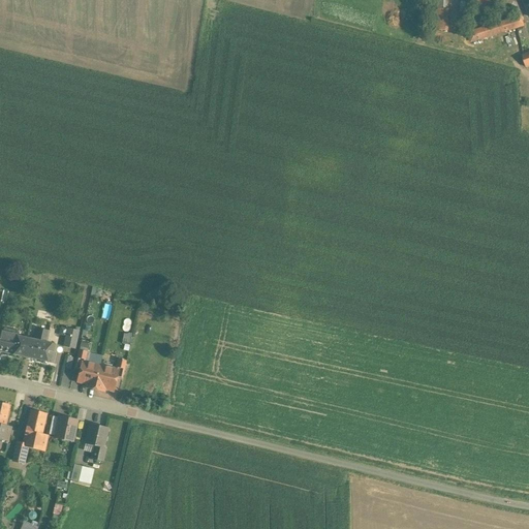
[(437,8),(438,29),(448,29),(447,8),(437,8)]
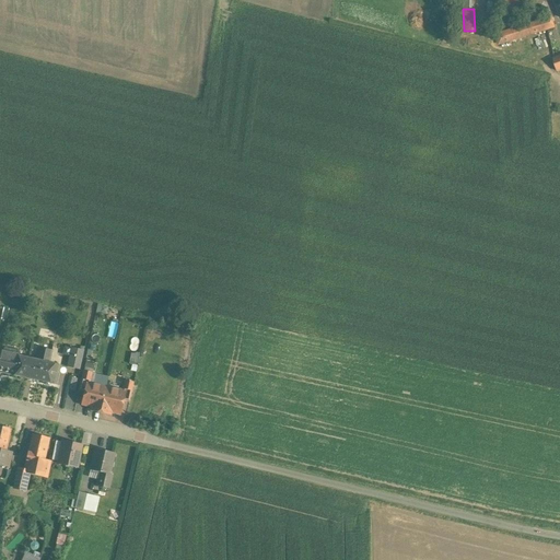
[(559,31),(556,18),(499,34),(502,47),(559,31)]
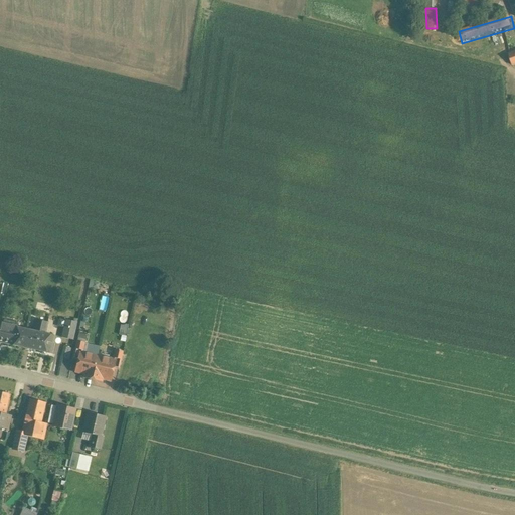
[(33,331),(28,330),(24,348),(35,350),(39,333),(45,334),(47,322),(35,320),(33,331)]
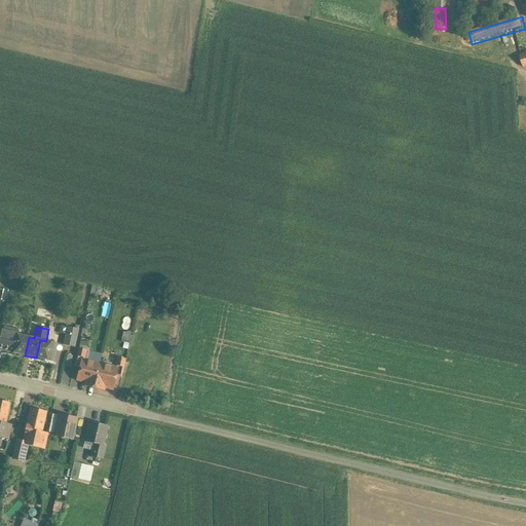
[(79,329),(67,327),(63,344),(75,347),(79,329)]
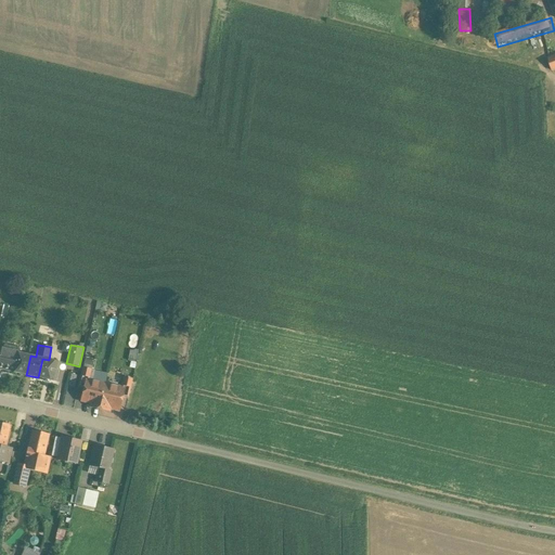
[(18,352),(8,350),(3,370),(14,372),(18,352)]
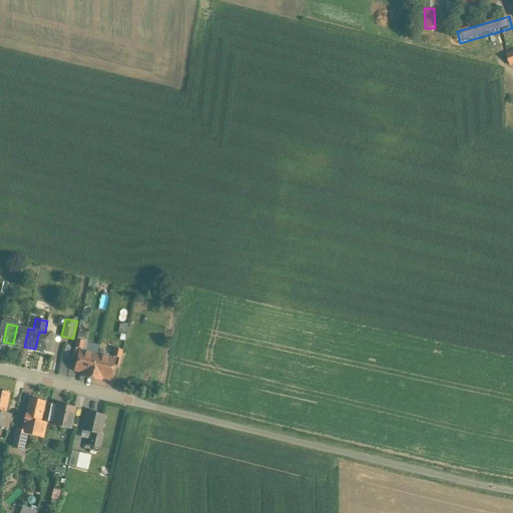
[(13,344),(24,347),(28,329),(17,326),(13,344)]
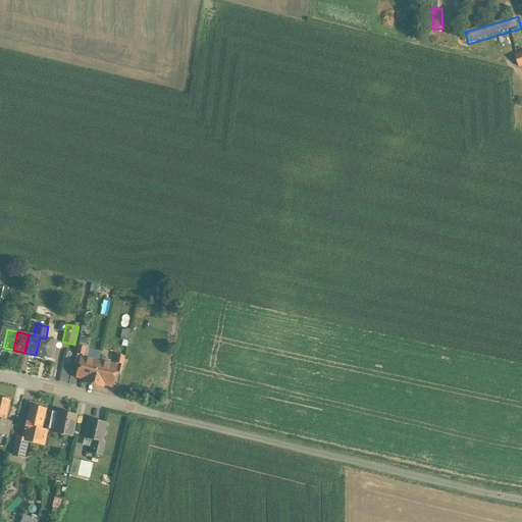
[(46,338),(40,337),(36,355),(52,359),(56,341),(46,338)]
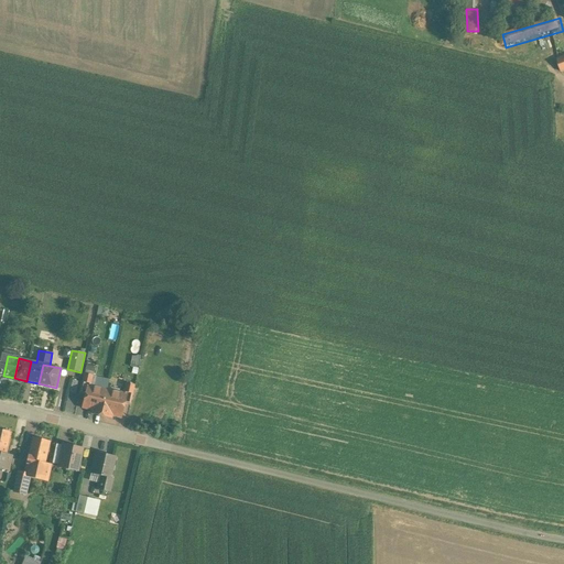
[(134,386),(126,383),(122,393),(126,394),(123,403),(130,404),(134,386)]
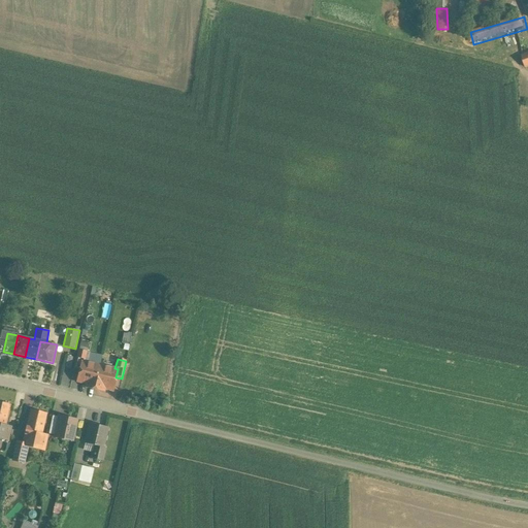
[(100,365),(83,361),(77,382),(91,384),(90,387),(95,388),(100,365)]
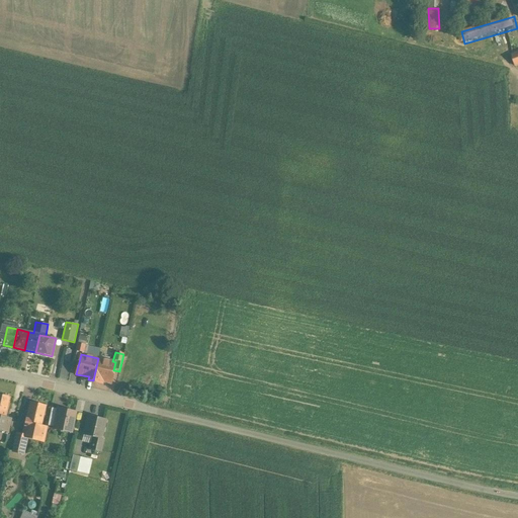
[(112,361),(98,358),(93,380),(97,382),(98,379),(110,382),(113,370),(115,362),(112,361)]
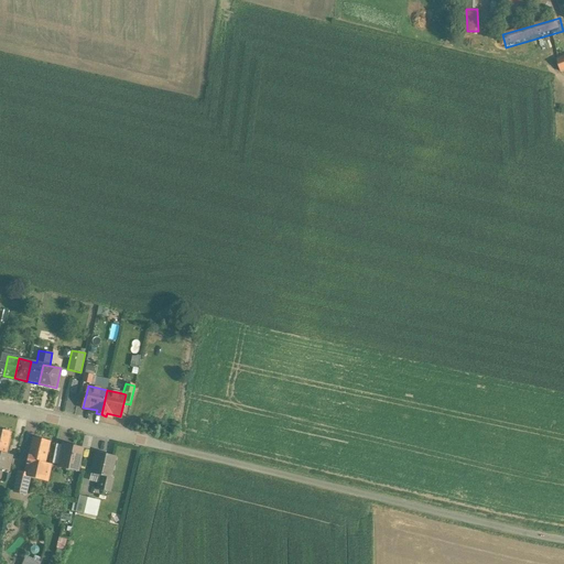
[(11,433),(0,430),(0,453),(6,455),(11,433)]
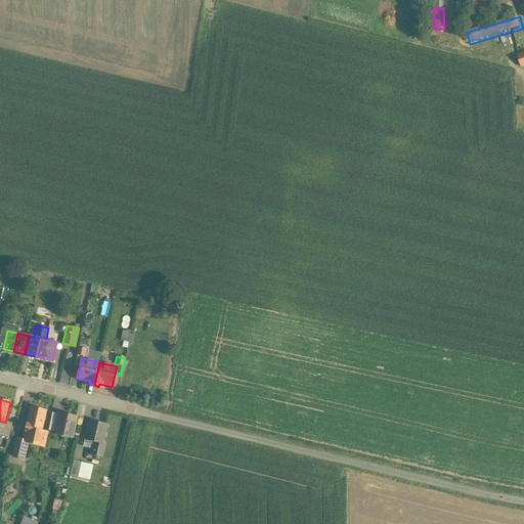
[(46,410),(30,406),(28,417),(26,417),(26,420),(27,421),(27,423),(26,423),(25,431),(23,438),(46,443),(48,432),(42,430),(46,410)]
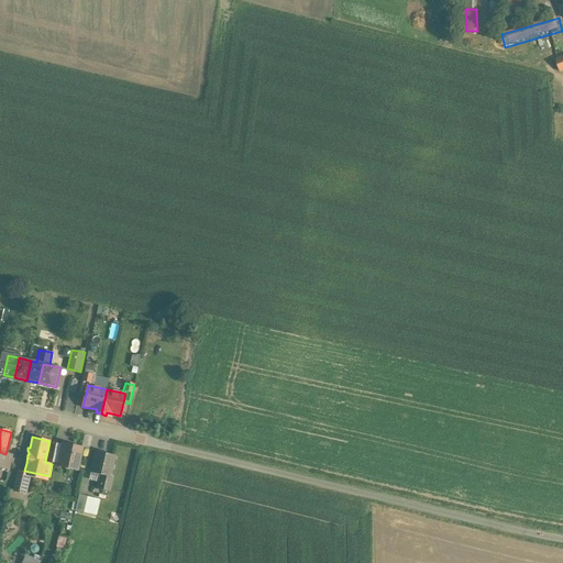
[(56,443),(52,463),(58,464),(63,444),(56,443)]
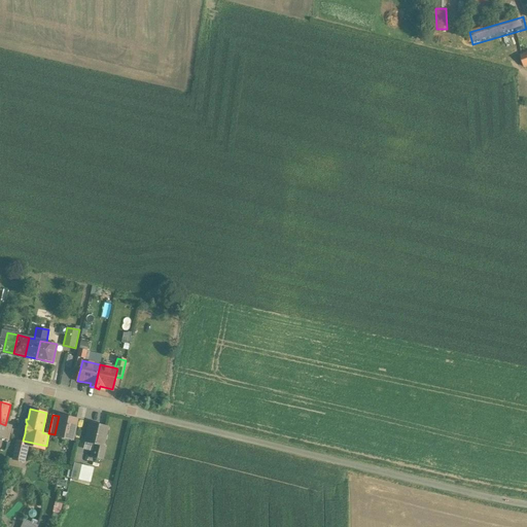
[(77,420),(59,416),(55,434),(55,435),(72,440),(77,420)]
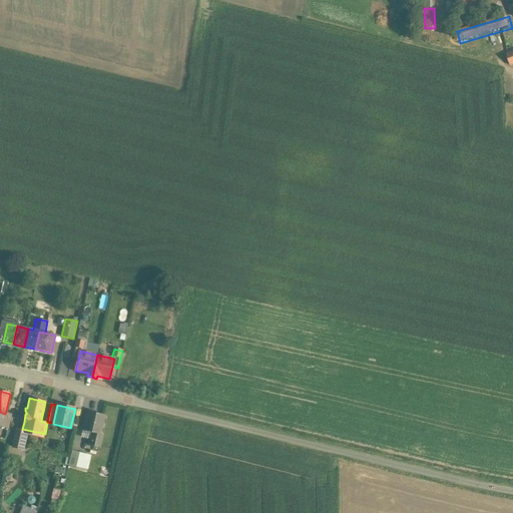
[(5,414),(0,412),(0,427),(3,428),(4,427),(8,428),(11,415),(5,414)]
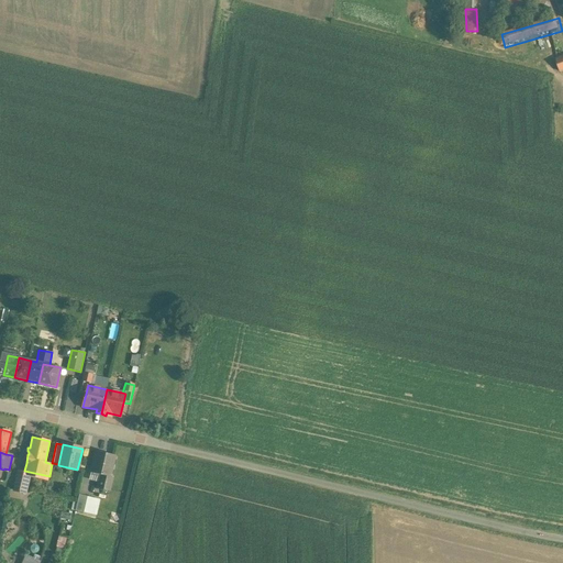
[(116,456),(96,452),(90,472),(100,474),(98,482),(111,484),(113,476),(111,476),(116,456)]
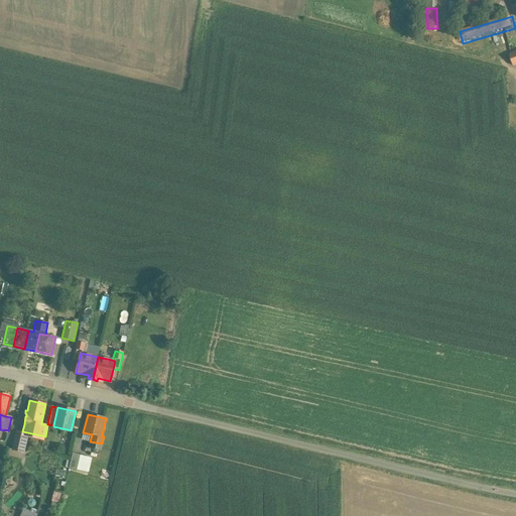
[(26,434),(17,432),(13,449),(22,452),(26,434)]
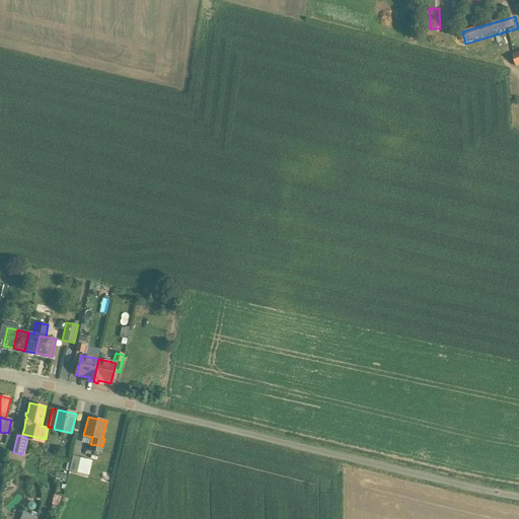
[(102,446),(90,444),(89,450),(101,452),(102,446)]
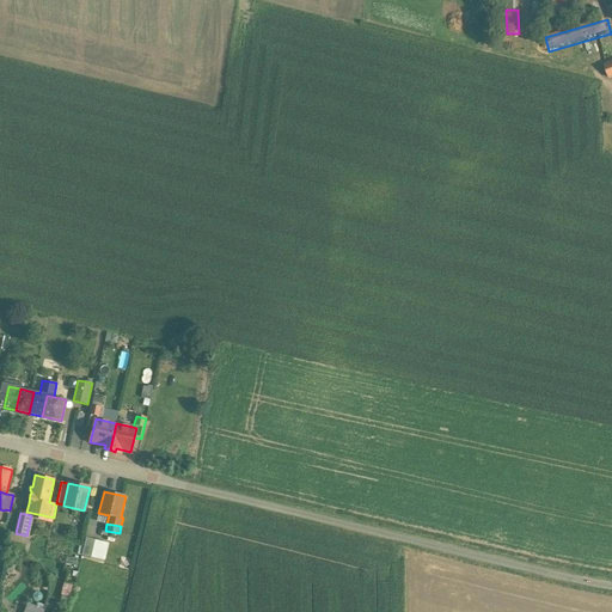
[(95,539),(86,538),(81,555),(91,557),(95,539)]
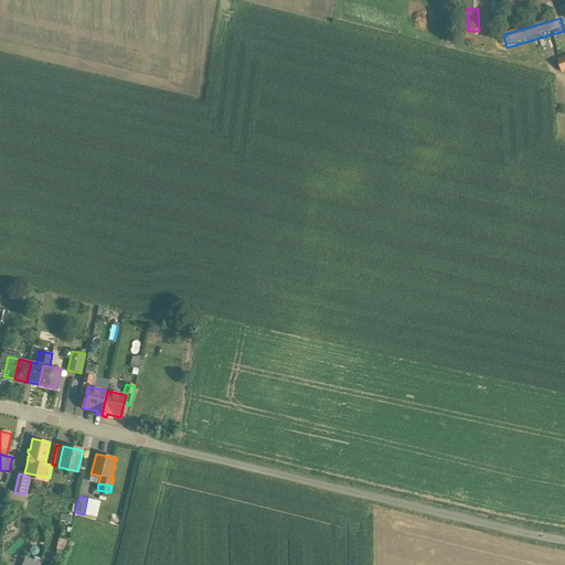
[(87,498),(84,514),(96,518),(100,501),(87,498)]
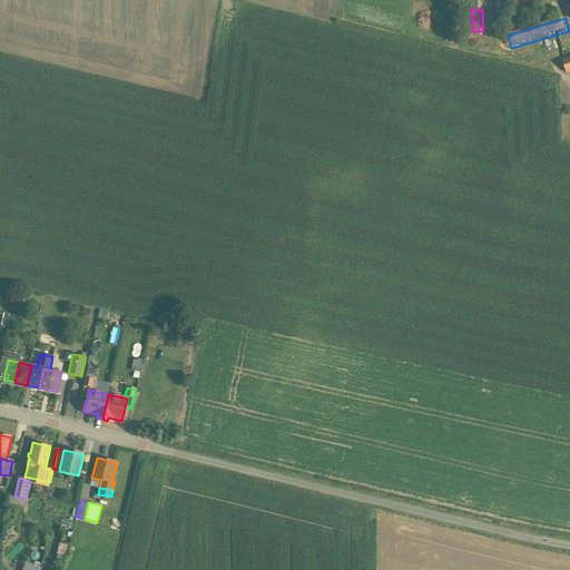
[(59,542),(57,552),(64,553),(66,544),(59,542)]
